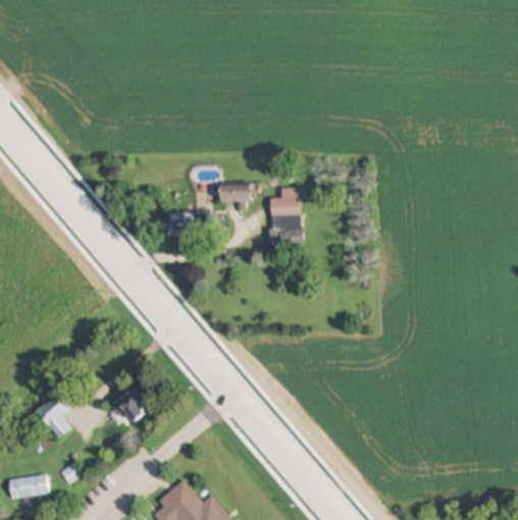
[(218,202),(250,201),(249,185),(218,186),(218,202)]
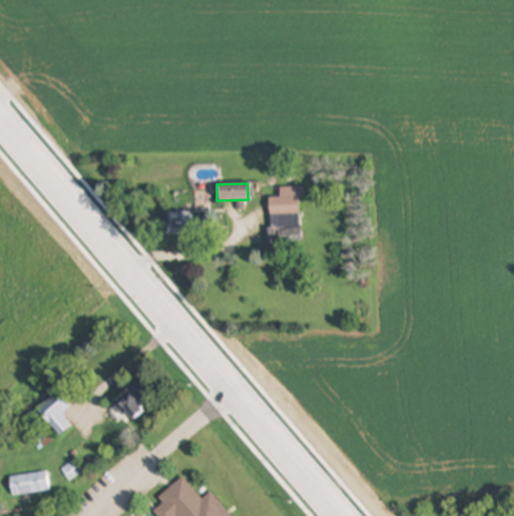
[(266,196),(267,241),(300,241),(297,185),(277,186),(277,196),(266,196)]
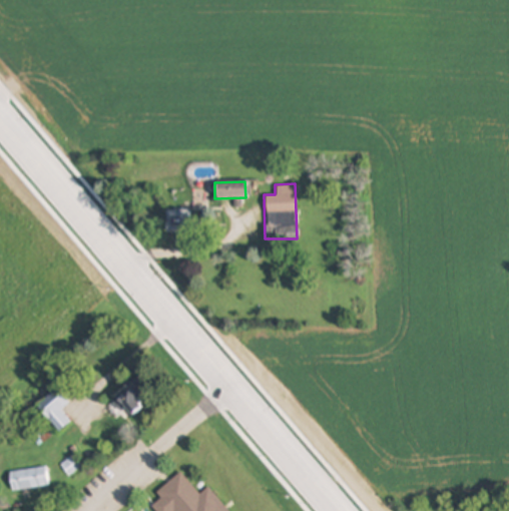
[(164,230),(187,230),(187,209),(164,209),(164,230)]
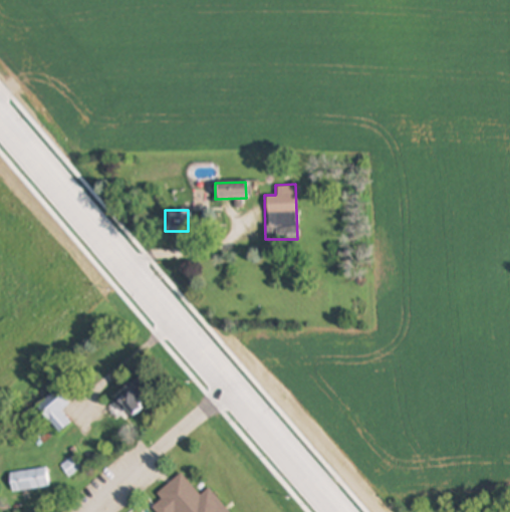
[(119,420),(146,401),(133,382),(106,402),(119,420)]
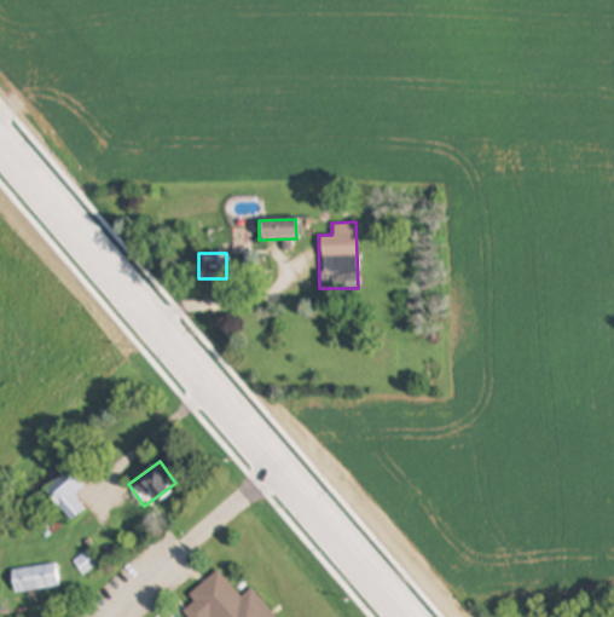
[(69,520),(84,508),(70,492),(80,485),(73,476),(48,495),(69,520)]
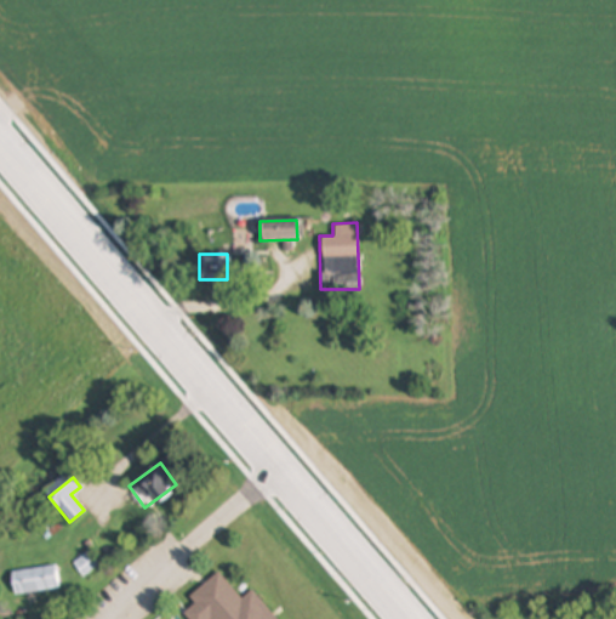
[(80,574),(96,563),(86,551),(70,562),(80,574)]
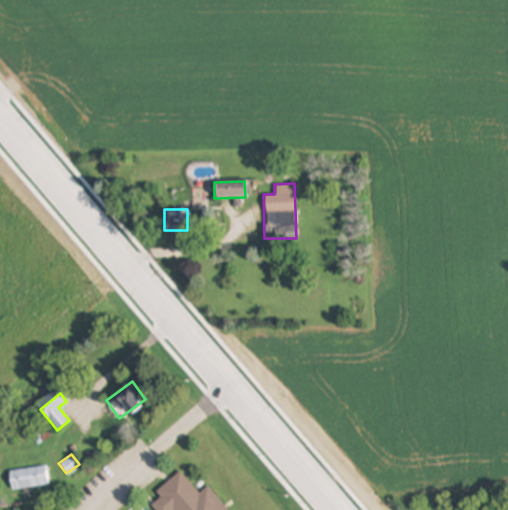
[(10,490),(46,484),(43,465),(7,471),(10,490)]
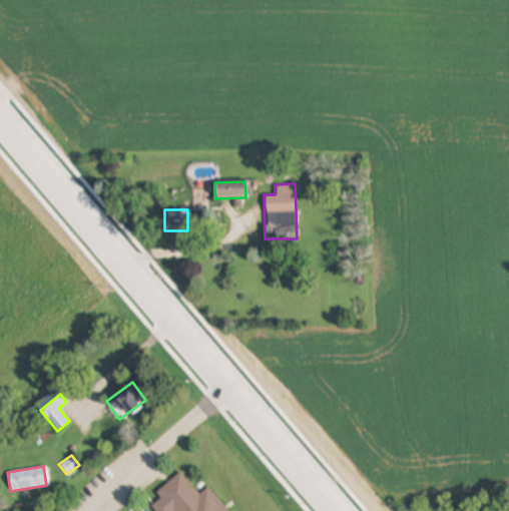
[(196,491),(179,468),(151,490),(158,498),(150,504),(155,510),(229,510),(207,483),(196,491)]
